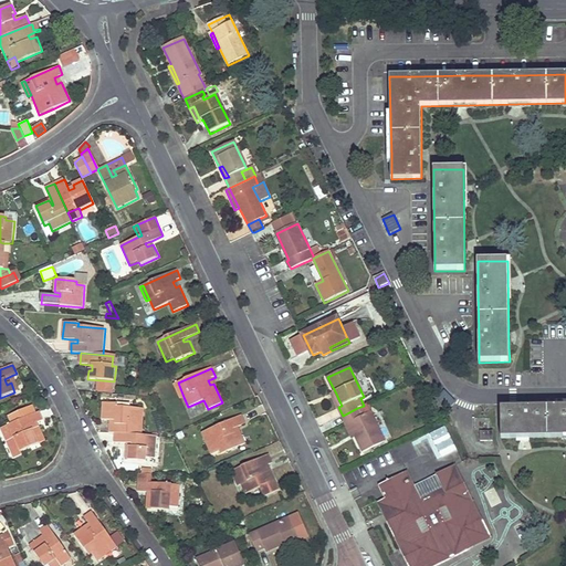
[(13,375),(4,379),(7,385),(11,383),(14,392),(20,390),(13,375)]
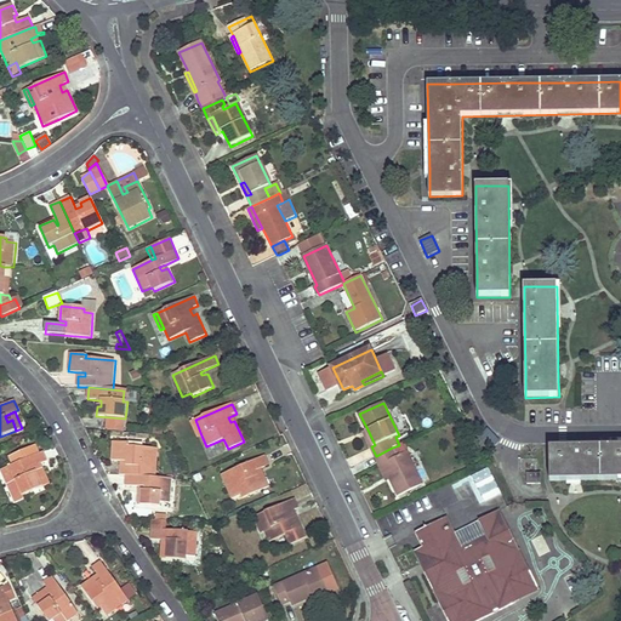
[(201,436),(195,420),(192,421),(199,437),(201,436)]
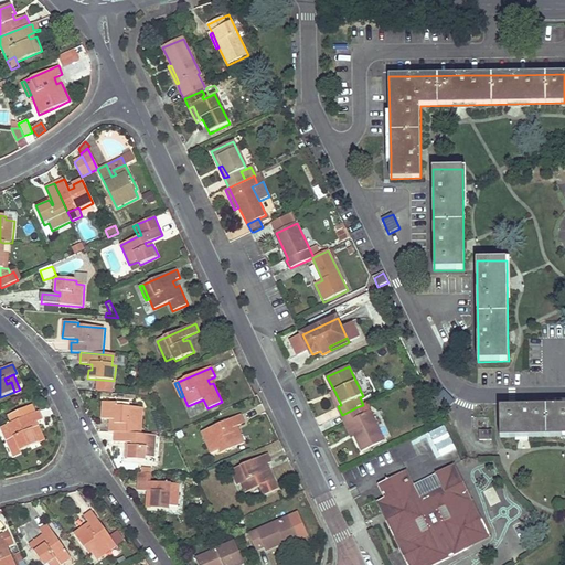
[(334,391),(331,393),(338,406),(341,405),(334,391)]
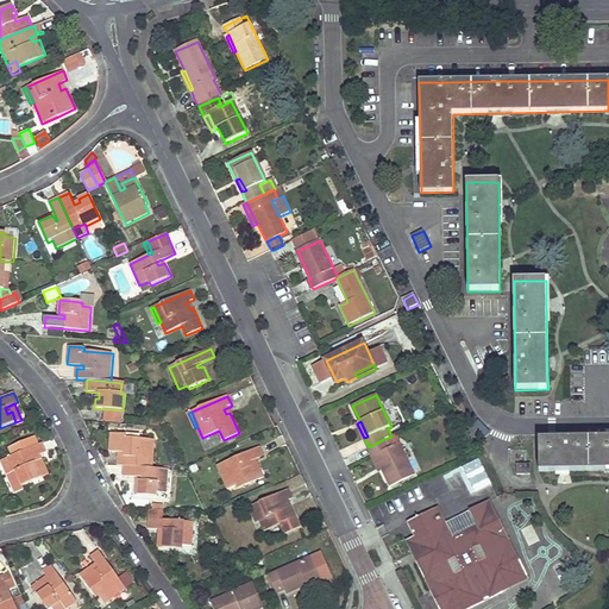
[(126,434),(111,433),(110,451),(119,452),(124,452),(125,456),(118,456),(118,465),(124,466),(154,468),(156,440),(126,438),(126,434)]
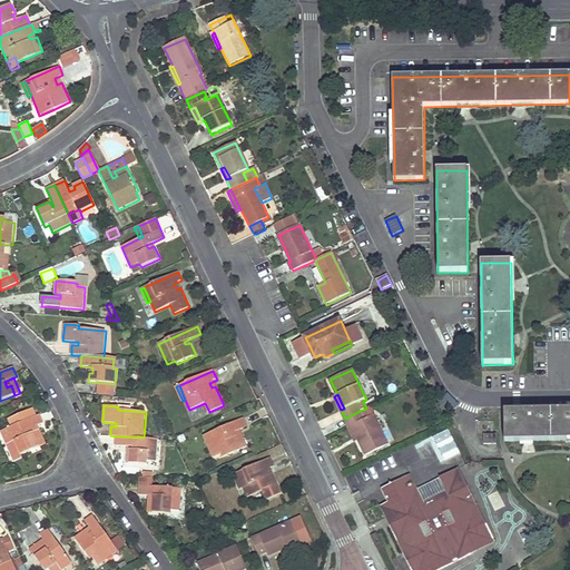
[(360,411),(345,419),(349,426),(352,425),(359,440),(365,454),(387,444),(370,408),(366,409),(360,411)]
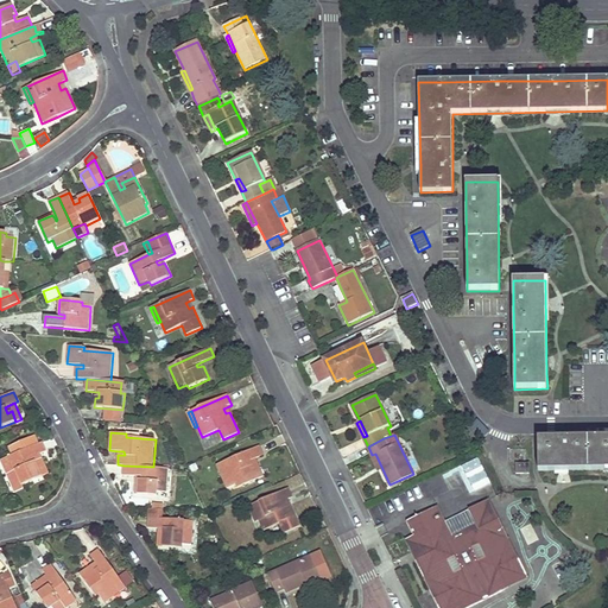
[(0,461),(0,462),(10,485),(18,481),(20,486),(48,475),(40,460),(33,462),(32,458),(39,455),(45,453),(42,443),(37,445),(33,437),(11,447),(14,455),(12,456),(0,461)]
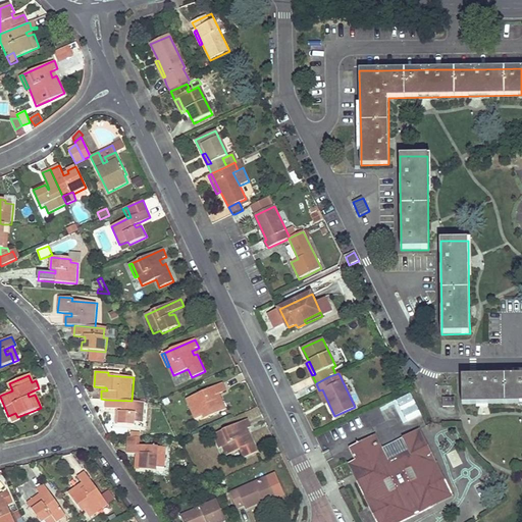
[(521,375),(470,376),(462,377),(462,405),(521,404),(521,375)]
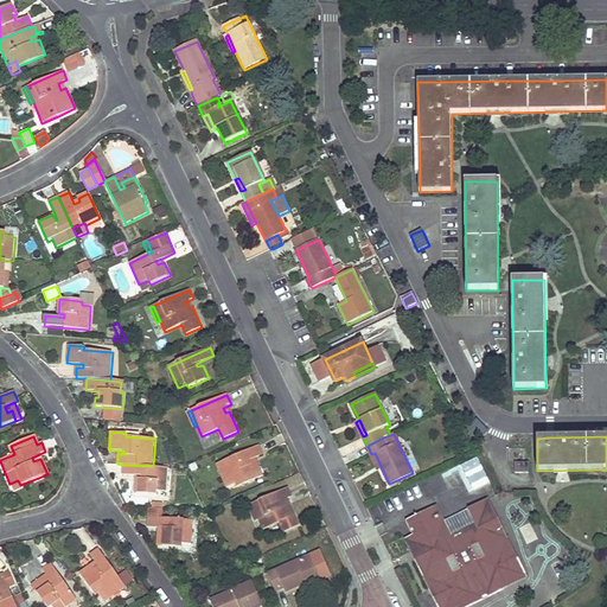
[(263,453),(260,445),(216,464),(227,487),(236,484),(237,486),(263,475),(256,461),(250,464),(249,459),(255,457),(263,453)]
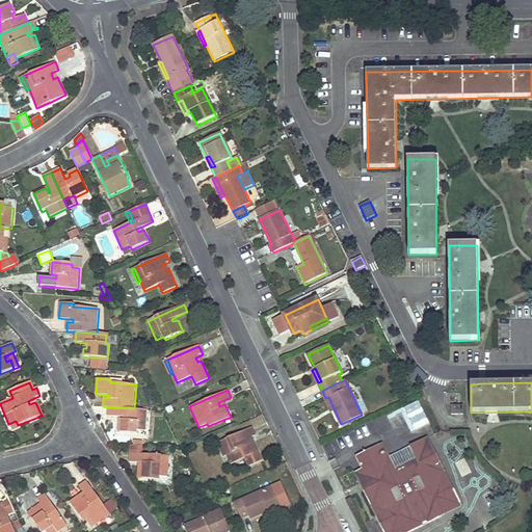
[(333,411),(335,410),(328,397),(325,398),(333,411)]
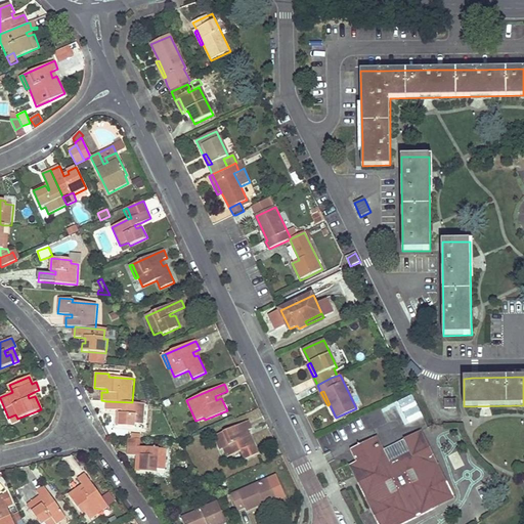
[(455,400),(445,400),(445,408),(456,408),(455,400)]
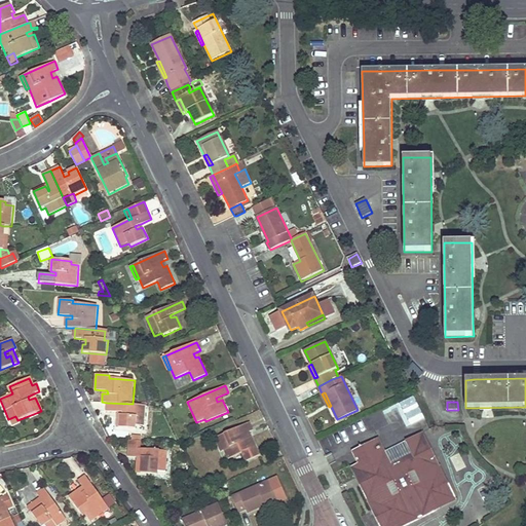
[(133,404),(107,403),(106,411),(117,411),(124,412),(124,415),(117,414),(116,427),(137,428),(137,425),(145,425),(146,405),(133,404)]
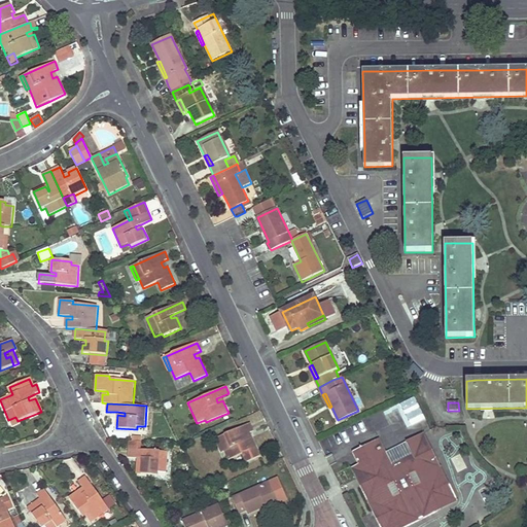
[(19,425),(18,421),(15,417),(8,420),(11,428),(19,425)]
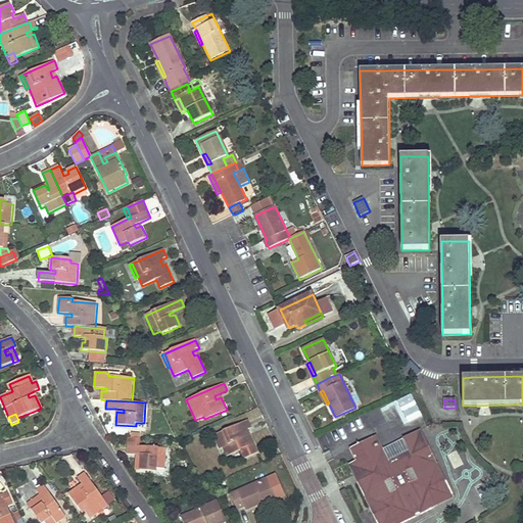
[(248,420),(217,433),(223,446),(227,457),(241,450),(245,459),(258,453),(250,434),(248,435),(245,430),(248,429),(251,428),(248,420)]
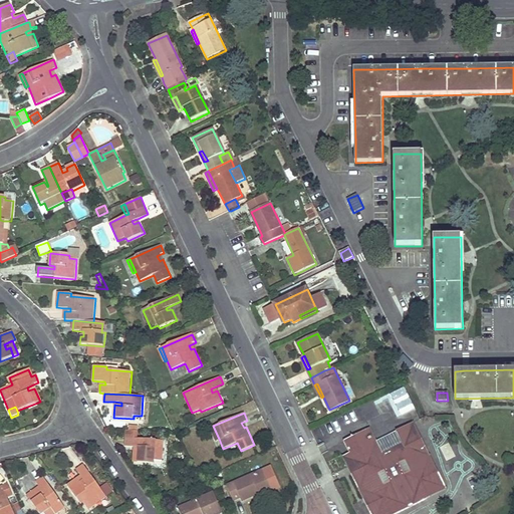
[(414,423),(396,431),(402,444),(420,435),(414,423)]
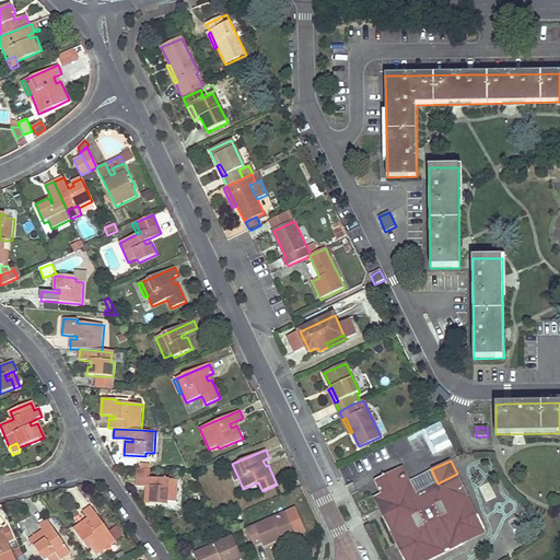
[(238,478),(232,464),(229,466),(235,480),(238,478)]
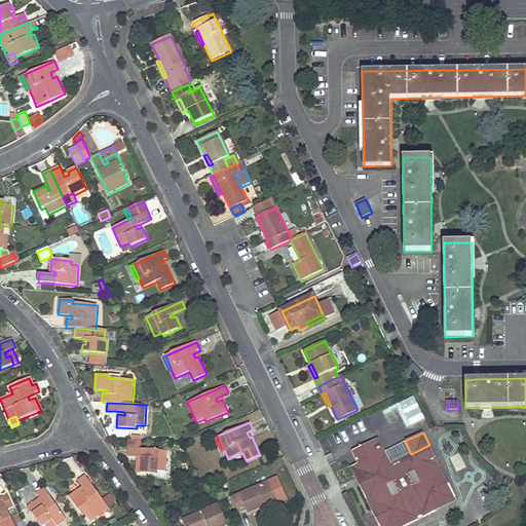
[(391,463),(378,438),(351,451),(359,464),(367,482),(359,485),(379,525),(384,525),(395,521),(397,525),(400,525),(405,525),(438,511),(439,502),(438,500),(452,492),(429,445),(411,454),(407,456),(410,460),(393,468),(391,463)]
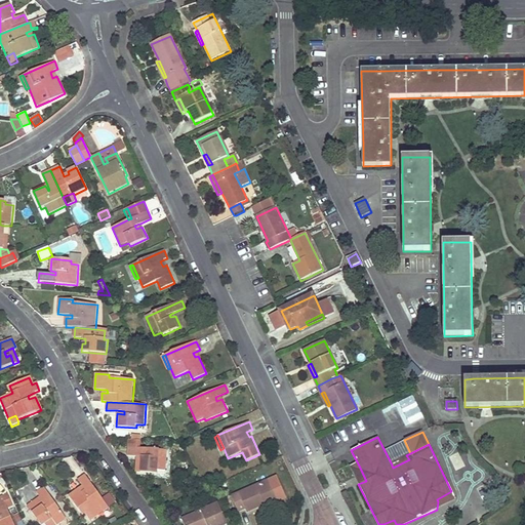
[(142,440),(129,439),(128,456),(139,456),(146,457),(146,460),(138,459),(137,473),(157,475),(158,470),(166,471),(167,450),(140,448),(142,440)]
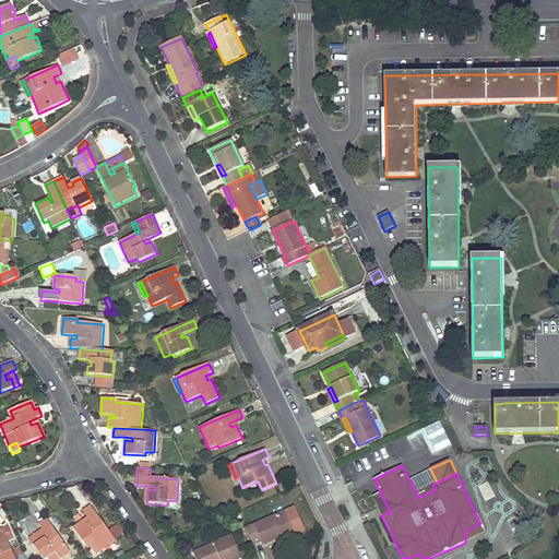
[(432,485),(416,492),(418,498),(436,489),(432,485)]
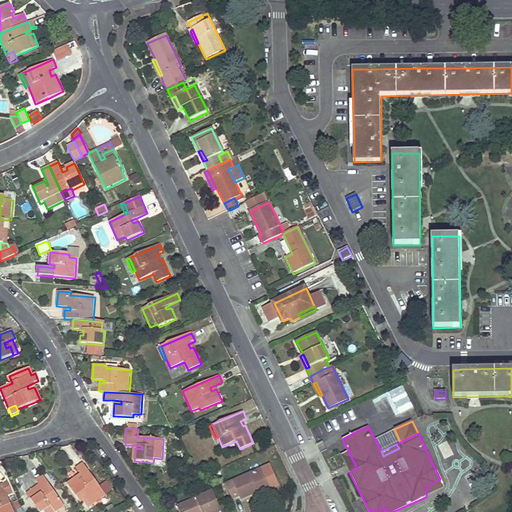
[(349,452),(341,455),(347,468),(349,472),(357,469),(349,452)]
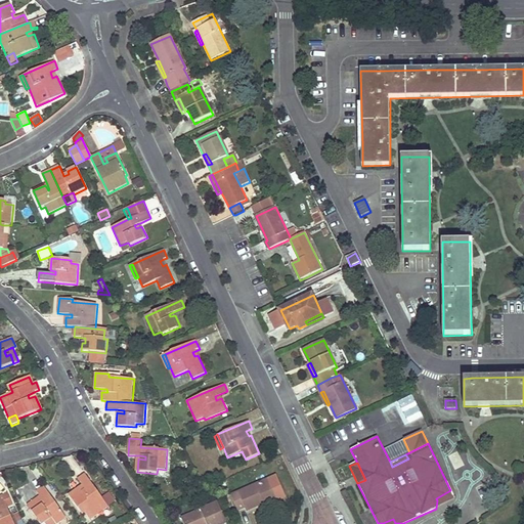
[(43,472),(39,466),(34,469),(38,475),(43,472)]
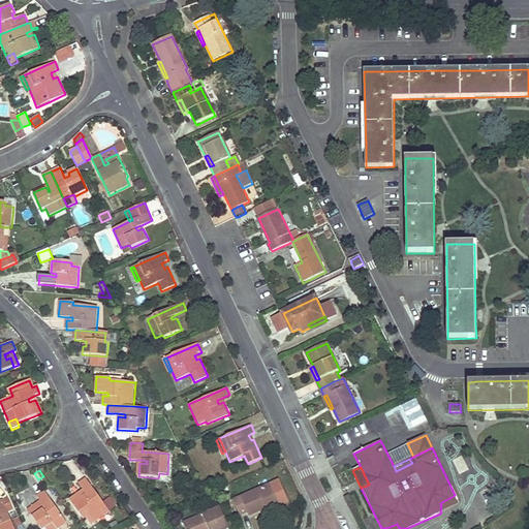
[(103,502),(86,478),(79,484),(83,489),(86,493),(84,495),(81,491),(68,499),(83,520),(86,518),(91,525),(110,511),(103,502)]
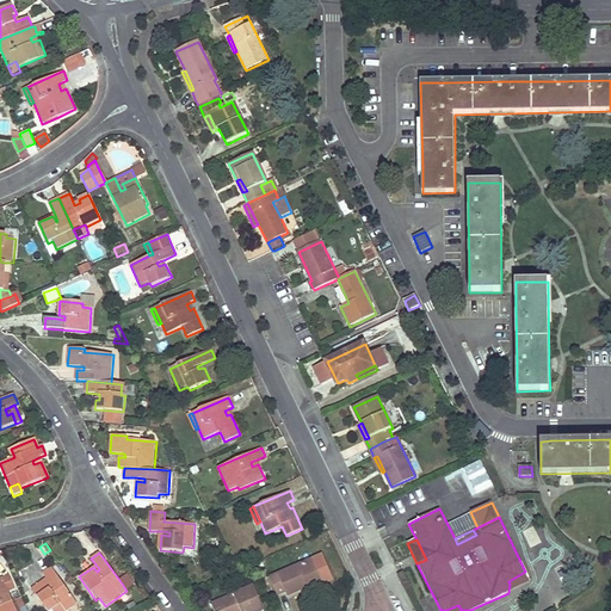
[(314,560),(271,578),(279,597),(288,592),(289,596),(307,587),(312,585),(314,590),(325,585),(314,560)]
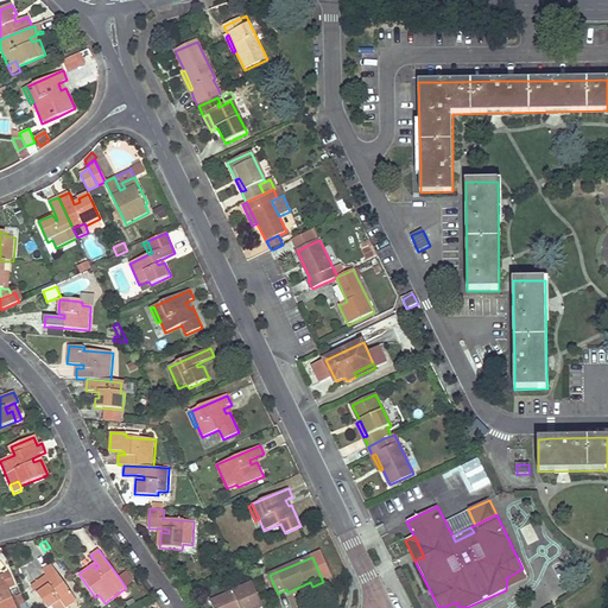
[(67,607),(77,601),(51,564),(43,570),(46,576),(56,587),(51,589),(48,583),(36,591),(48,607),(50,607),(52,607),(67,607)]
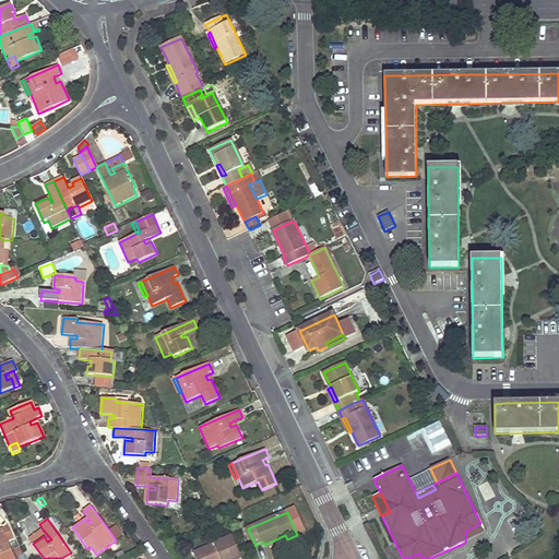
[(480,523),(465,532),(466,534),(465,543),(485,532),(480,523)]
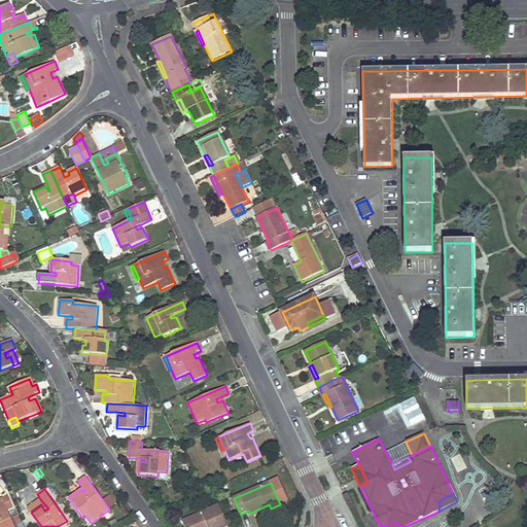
[(103,500),(109,510),(115,506),(108,496),(103,500)]
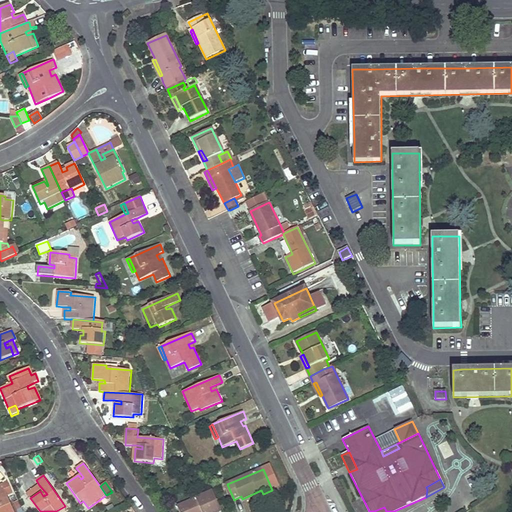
[(0,511),(14,511),(3,484),(0,485),(0,511)]
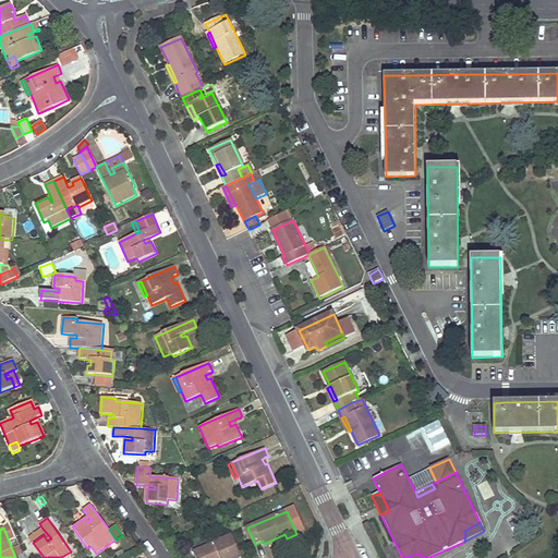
[(51,538),(43,529),(29,538),(33,543),(44,535),(47,541),(51,538)]
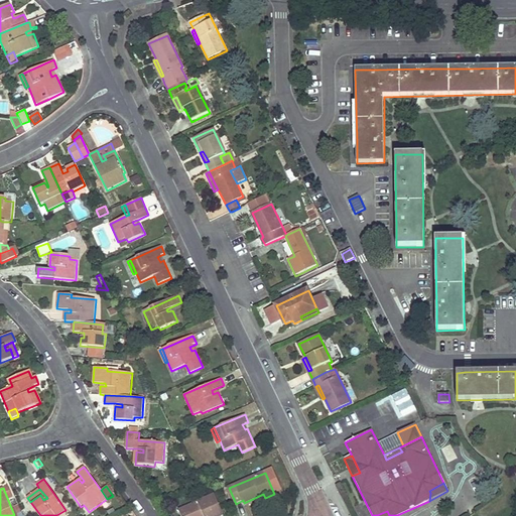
[(215,496),(180,511),(181,515),(222,515),(224,515),(215,496)]
